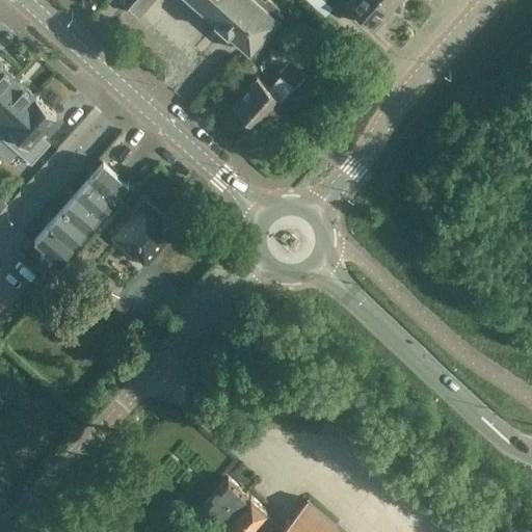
[(131,0),(128,5),(137,14),(150,0),(131,0)]
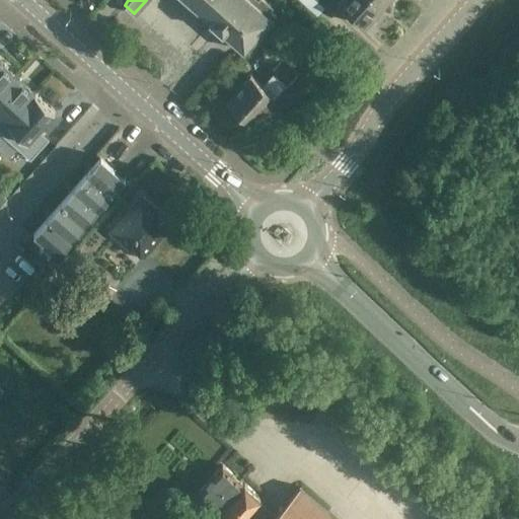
[(184,0),(242,51),(274,14),(268,9),(271,6),(264,0),(184,0)]
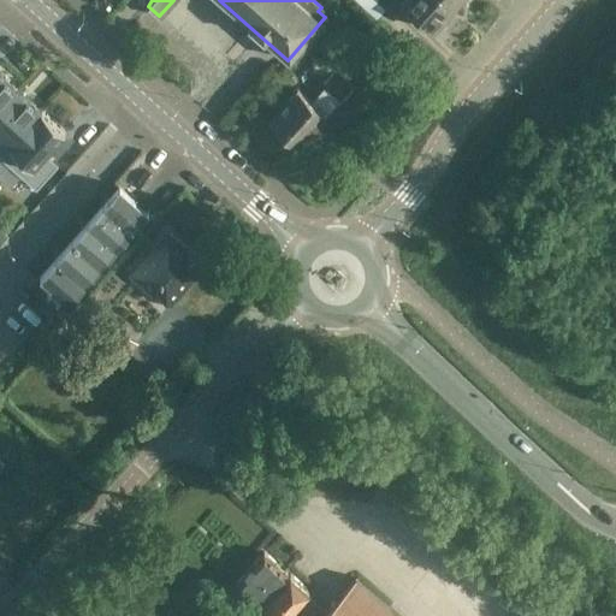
[(431,30),(451,7),(443,0),(401,0),(400,3),(431,30)]
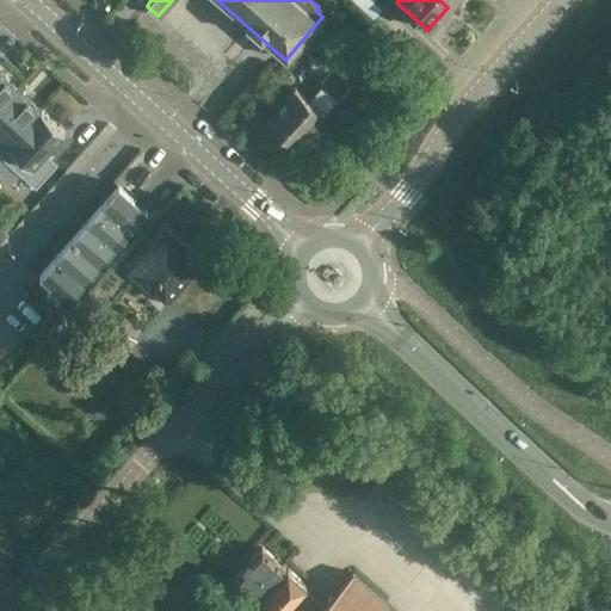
[(0,107),(18,88),(0,72),(0,107)]
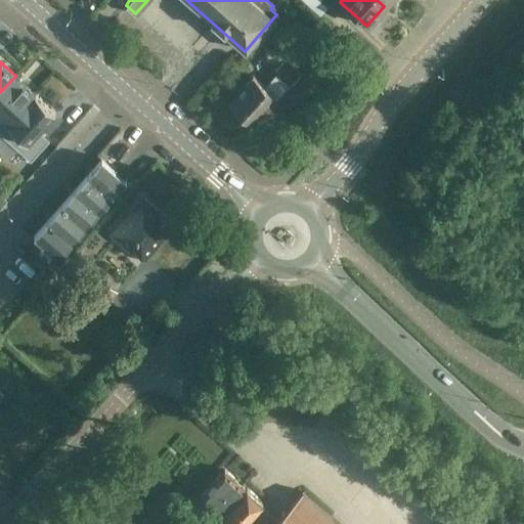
[(291,84),(299,76),(284,61),(275,71),(291,84)]
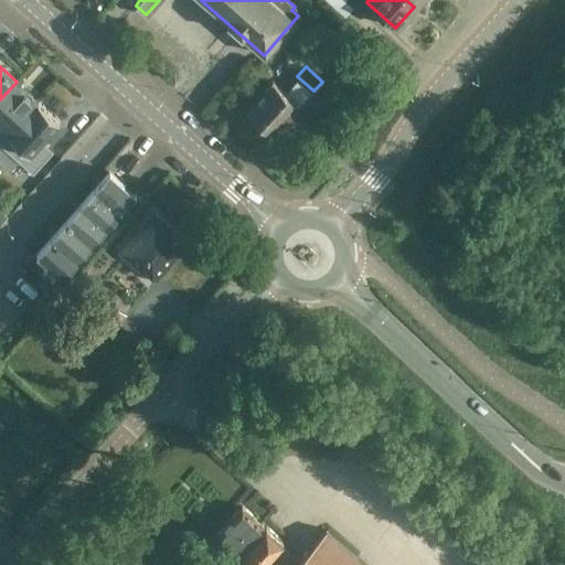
[(258,123),(270,132),(277,125),(281,128),(292,116),(288,113),(308,92),(297,81),(285,94),(272,82),(245,110),(249,114),(248,115),(249,119),(254,121),(258,123)]
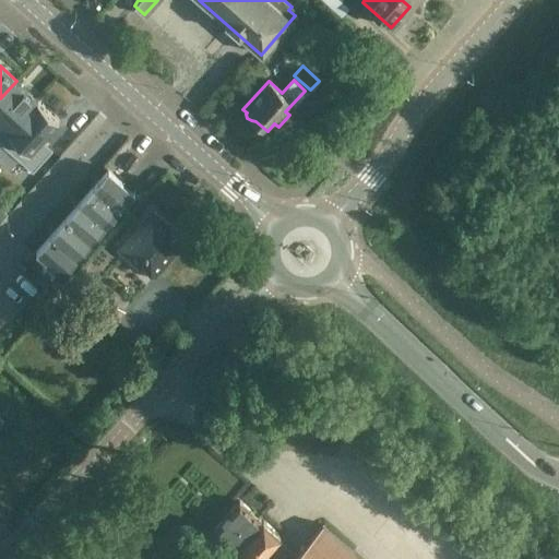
[(35,98),(16,81),(0,98),(0,125),(7,130),(35,98)]
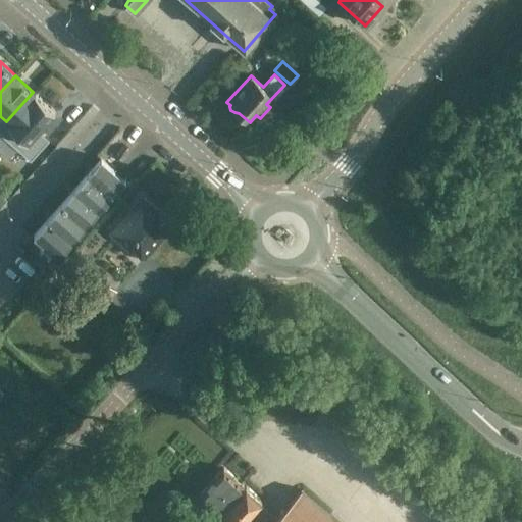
[(52,109),(33,92),(6,121),(25,140),(17,148),(28,158),(47,137),(36,127),(52,109)]
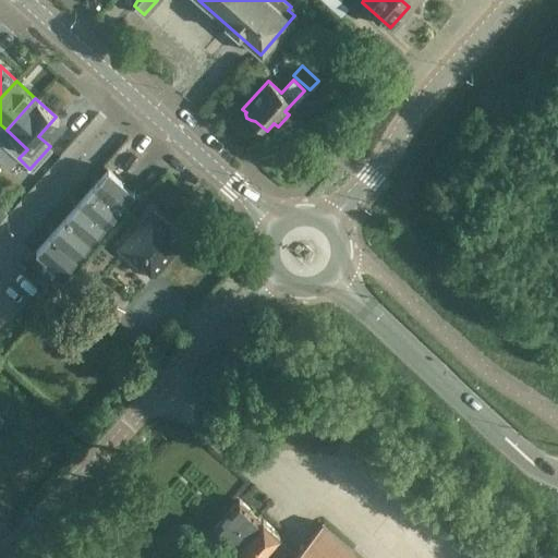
[(61,273),(134,192),(108,168),(35,249),(61,273)]
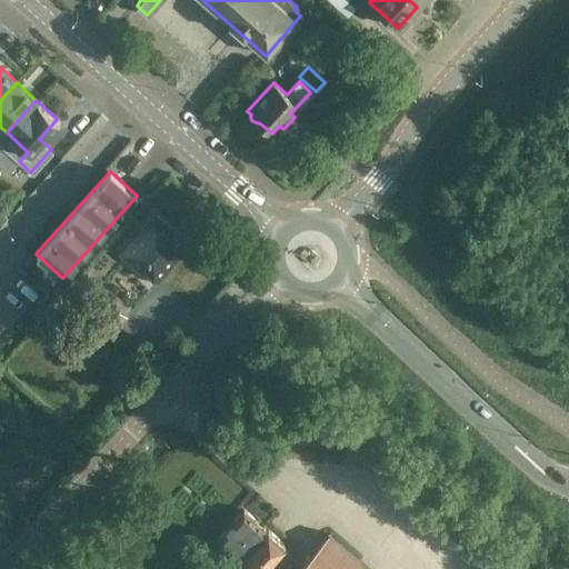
[(153,283),(189,243),(170,227),(169,228),(153,213),(132,237),(130,235),(116,251),(141,275),(142,272),(153,283)]
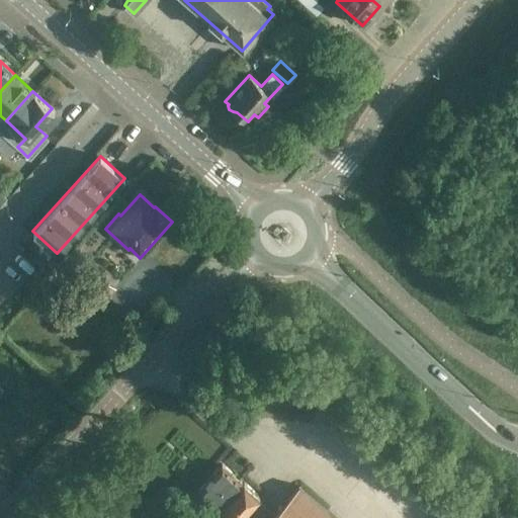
[(242,484),(239,481),(222,465),(197,493),(225,517),(336,517),(301,487),(276,514),(260,500),(262,498),(244,481),(242,484)]
